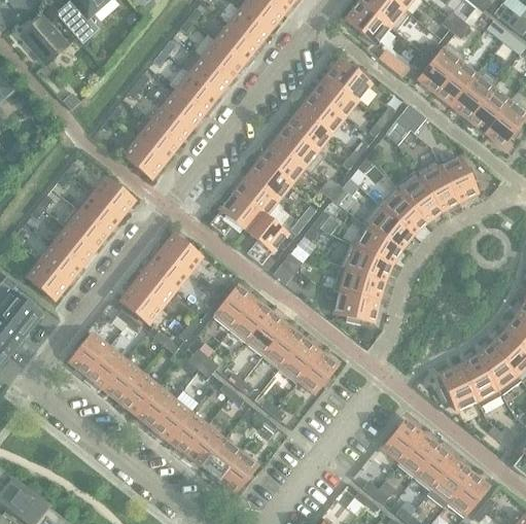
[(70,0),(56,12),(83,43),(99,30),(88,18),(107,0),(70,0)]
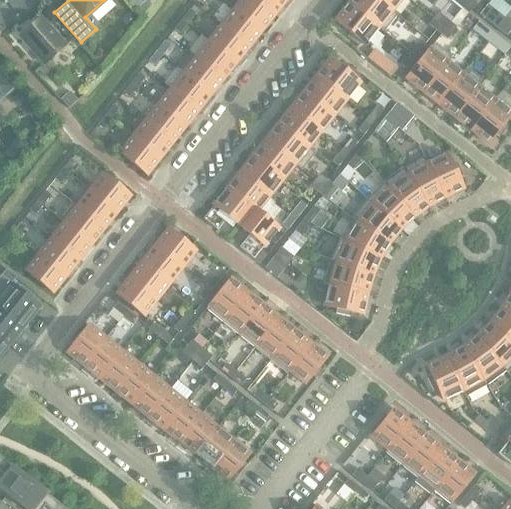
[(238,0),(234,5),(264,29),(276,13),(260,0),(238,0)]
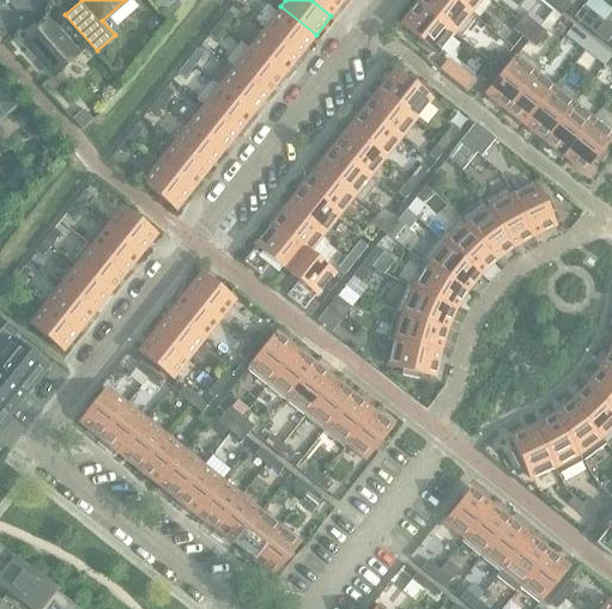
[(311,0),(331,16),(343,0),(311,0)]
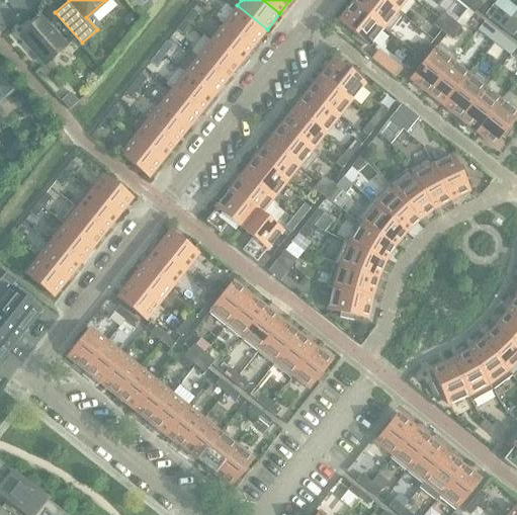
[(403,13),(397,8),(397,9),(385,0),(355,0),(354,1),(383,25),(383,26),(389,30),(403,13)]
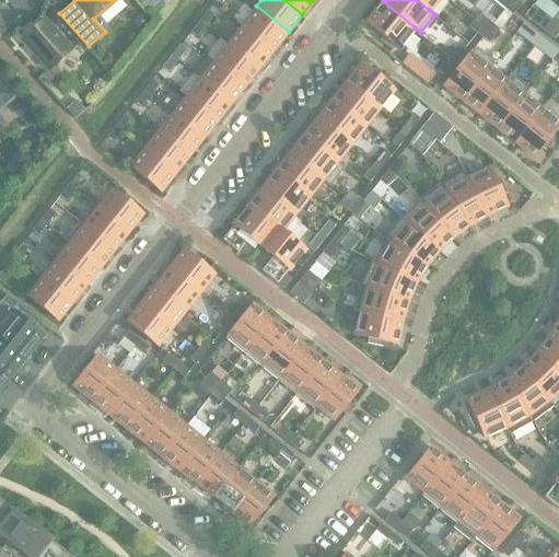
[(417,0),(429,10),(429,9),(437,0),(417,0)]
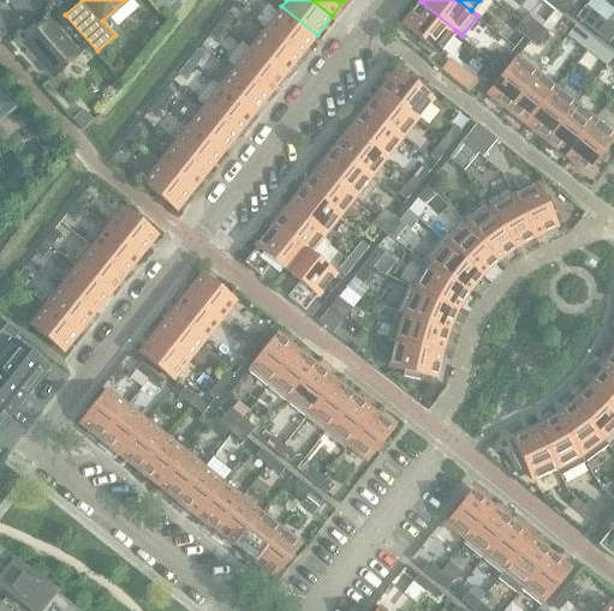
[(574,1),(573,0),(555,0),(553,4),(564,13),(574,1)]
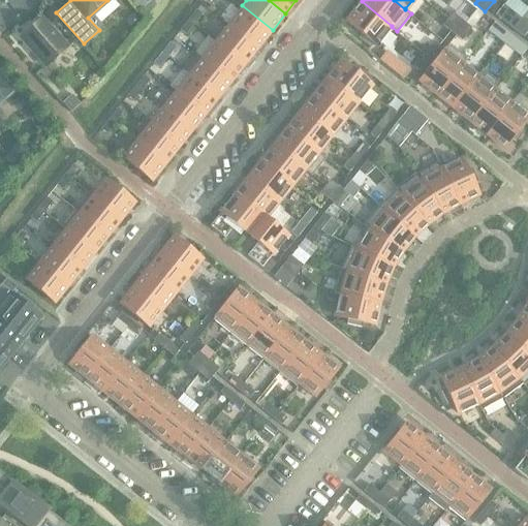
[(390,28),(392,27),(392,26),(362,1),(347,20),(363,32),(360,36),(371,45),(374,41),(377,43),(380,40),(380,41),(391,29),(390,28)]
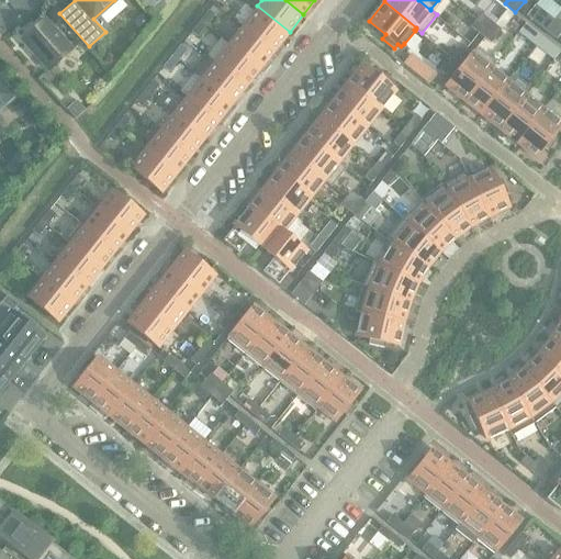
[(257,6),(243,23),(276,49),(290,32),(257,6)]
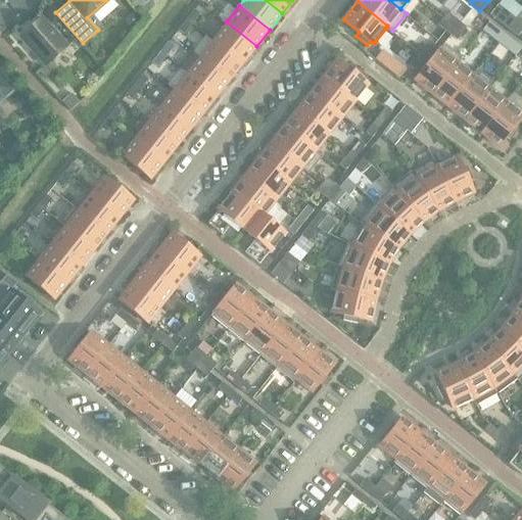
[(195,7),(187,17),(193,22),(201,12),(195,7)]
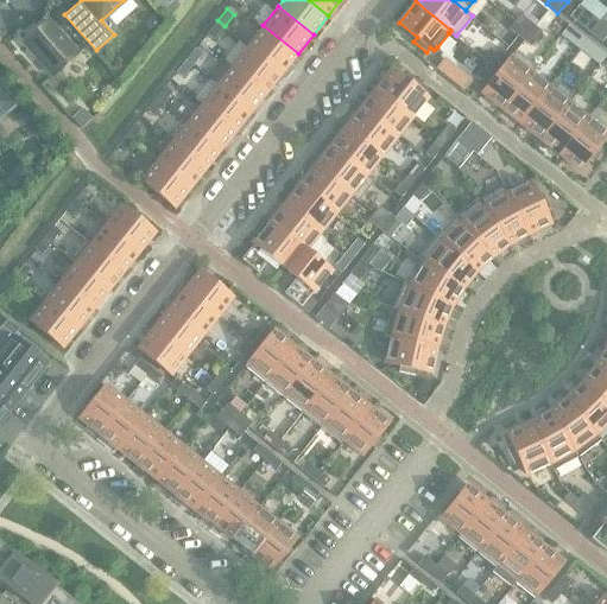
[(579,21),(590,31),(600,19),(588,10),(579,21)]
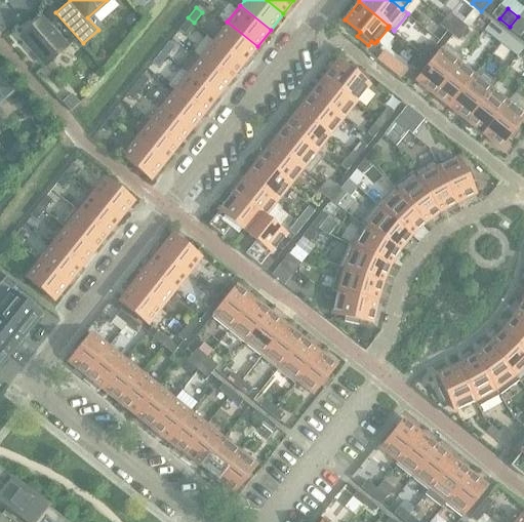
[(130,12),(127,16),(127,22),(131,25),(136,24),(139,21),(138,15),(135,12),(130,12)]
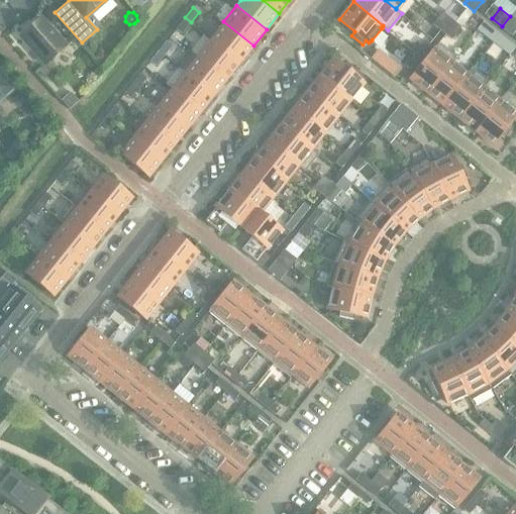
[(444,12),(440,17),(451,26),(455,20),(444,12)]
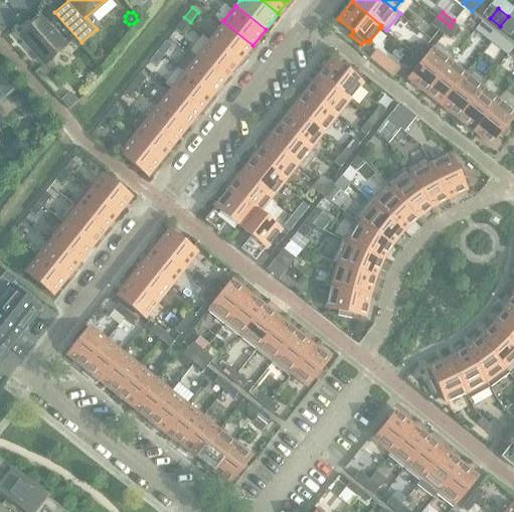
[(66,44),(40,16),(18,37),(44,64),(66,44)]
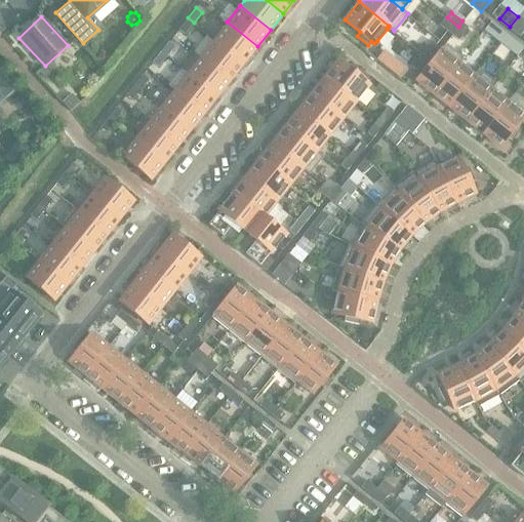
[(523,21),(518,16),(510,27),(520,35),(523,30),(523,21)]
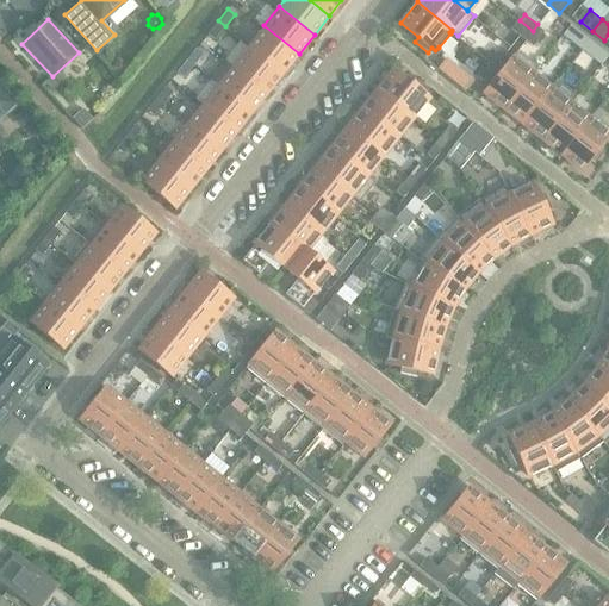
[(216,38),(225,26),(218,20),(209,32),(216,38)]
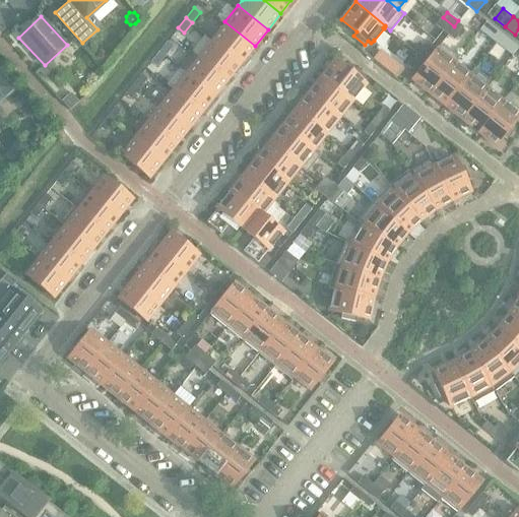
[(438,23),(449,33),(454,26),(443,17),(438,23)]
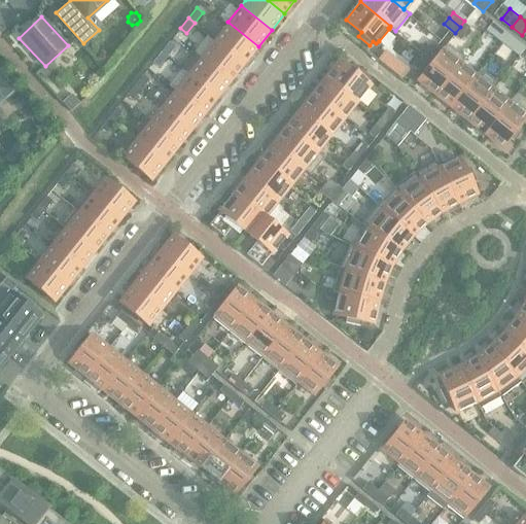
[(493,20),(487,29),(503,41),(510,33),(493,20)]
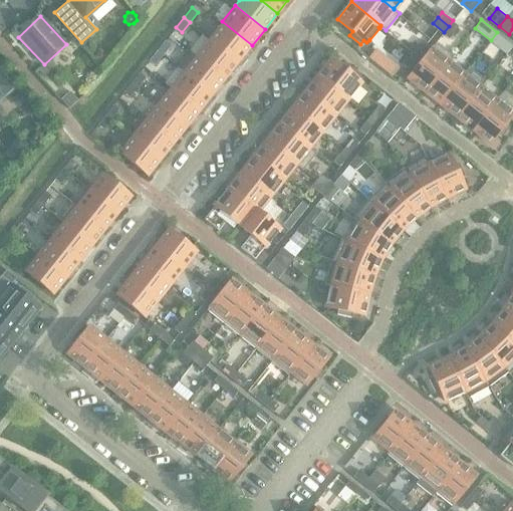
[(453,20),(449,26),(444,32),(451,38),(460,26),(453,20)]
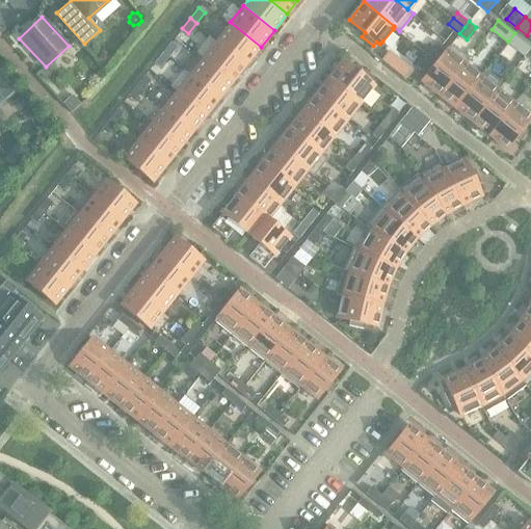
[(230,22),(216,38),(247,63),(261,47),(230,22)]
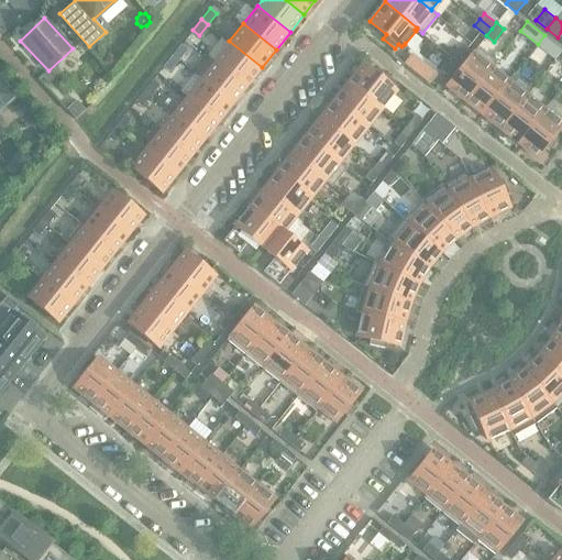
[(544,35),(538,44),(555,58),(561,51),(561,48),(544,35)]
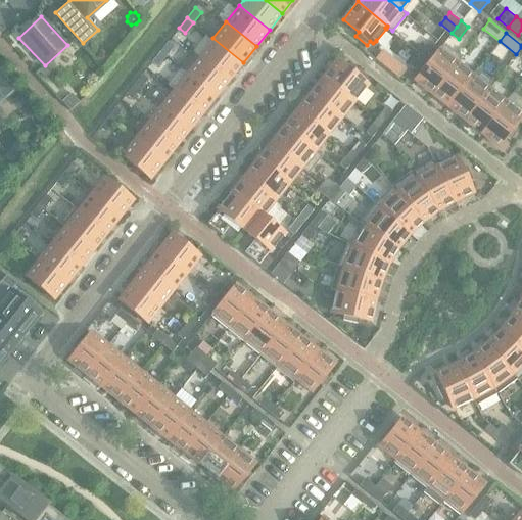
[(212,38),(199,55),(230,79),(243,62),(212,38)]
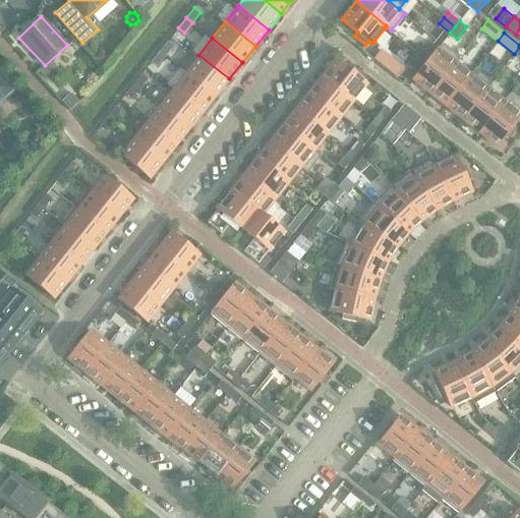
[(427,38),(417,51),(423,56),(434,43),(427,38)]
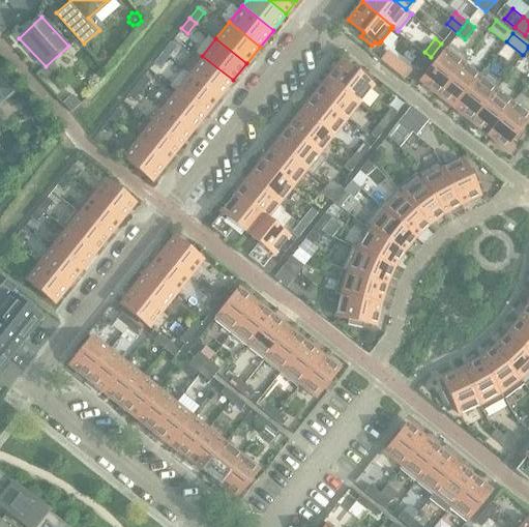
[(171,40),(163,52),(170,57),(178,47),(171,40)]
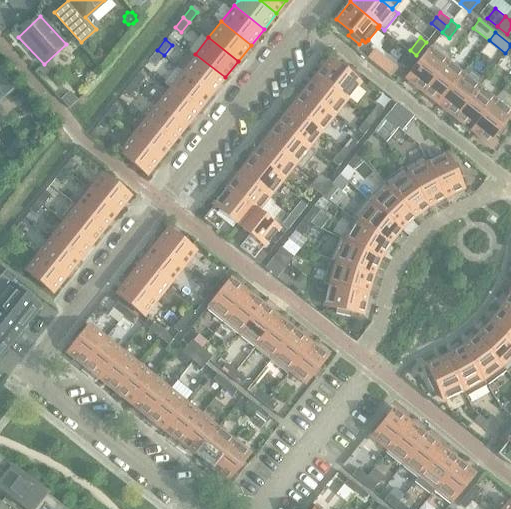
[(407,76),(424,89),(447,60),(448,60),(452,55),(435,41),(407,76)]
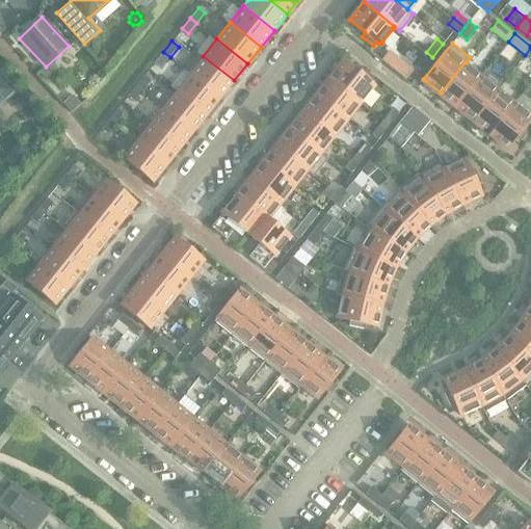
[(105,49),(97,58),(106,65),(113,56),(105,49)]
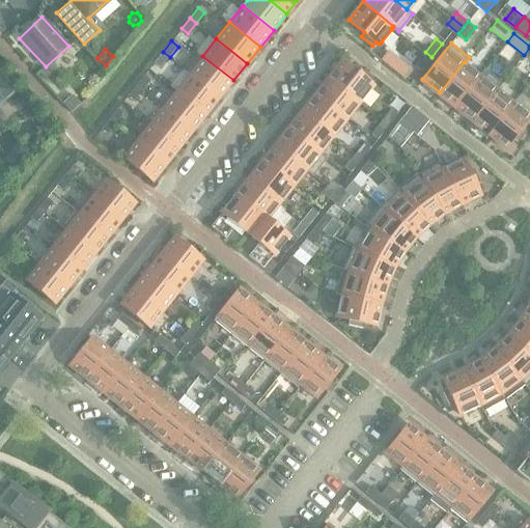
[(163,52),(149,68),(157,74),(170,57),(163,52)]
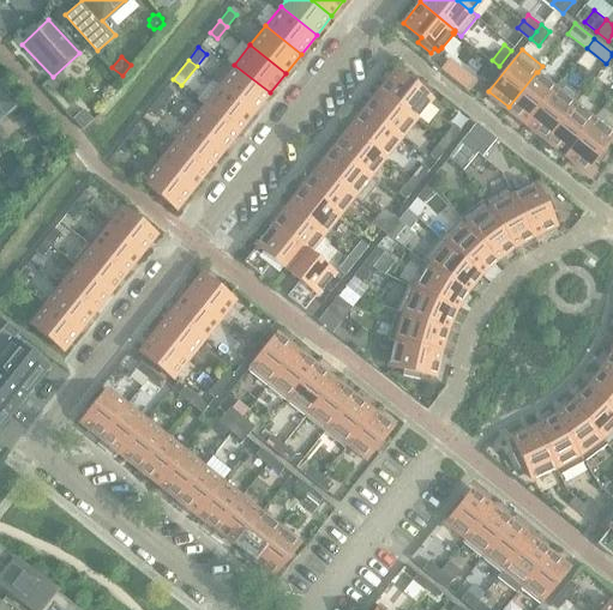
[(488,80),(499,66),(492,60),(481,74),(488,80)]
